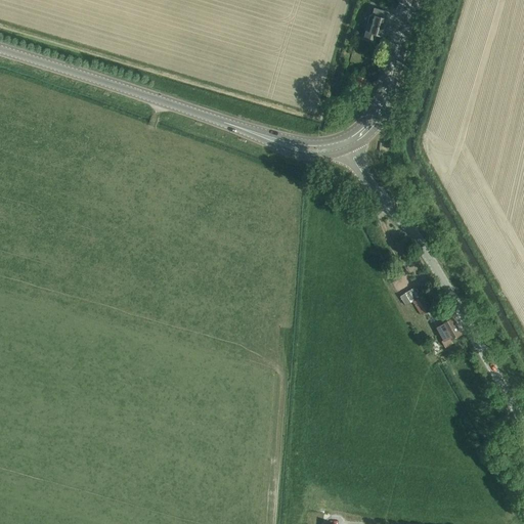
[(375,17),(373,25),(368,24),(363,39),(374,42),(377,35),(382,37),(387,20),(383,19),(385,11),(374,8),(372,16),(375,17)]
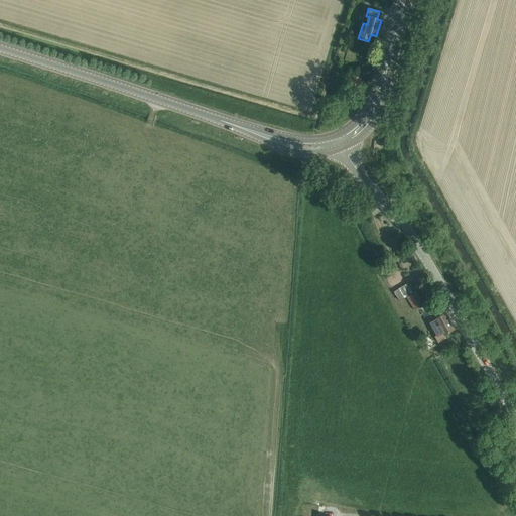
[(351,84),(358,86),(359,83),(360,79),(360,78),(354,76),(351,84)]
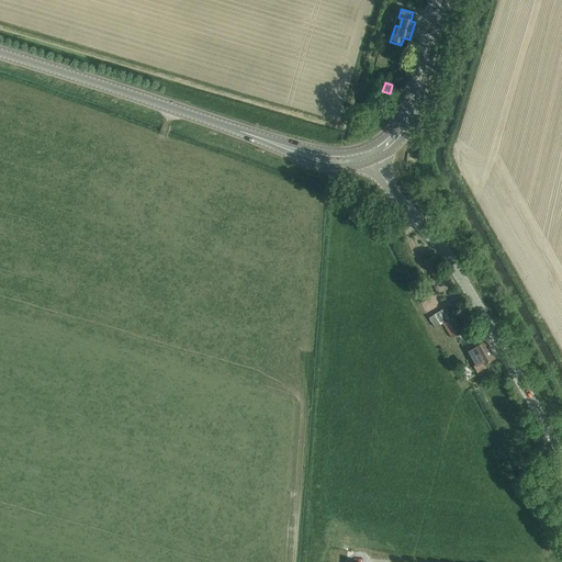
[(434,315),(429,318),(436,328),(440,325),(434,315)]
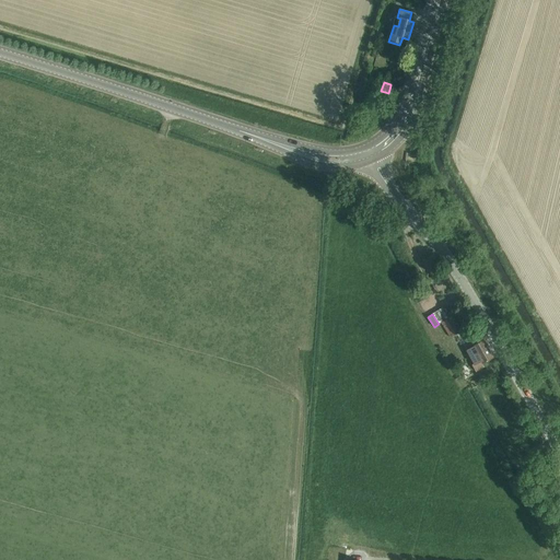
[(442,323),(451,337),(462,330),(453,316),(442,323)]
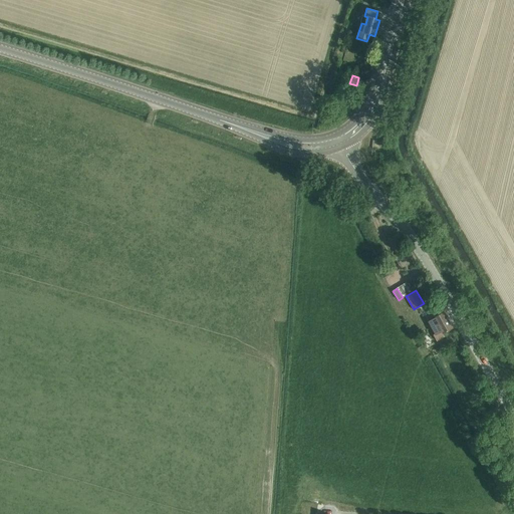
[(429,321),(435,334),(433,335),(437,341),(445,337),(443,333),(453,327),(445,312),(435,317),(435,318),(429,321)]
